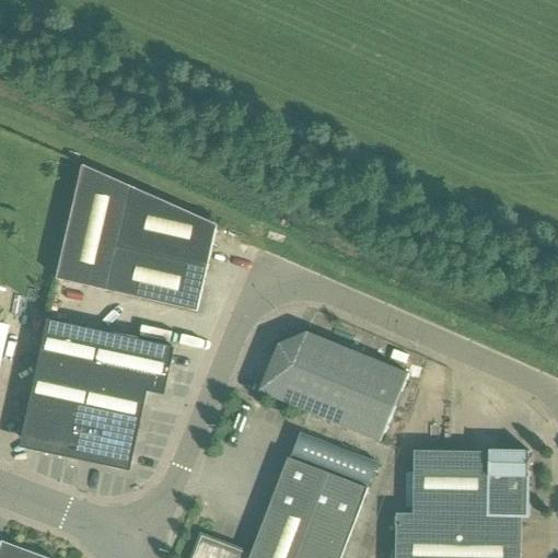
[(196,310),(216,223),(81,164),(76,190),(55,277),(196,310)]
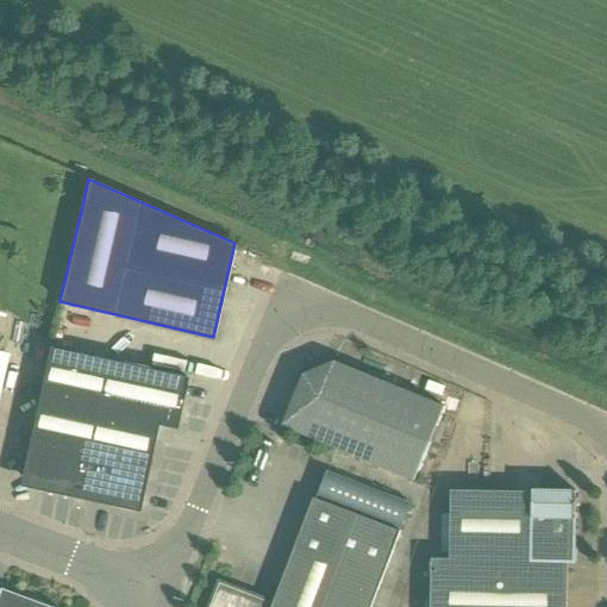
[(187,375),(50,346),(22,476),(25,477),(26,474),(47,477),(44,487),(138,507),(157,421),(176,425),(187,375)]
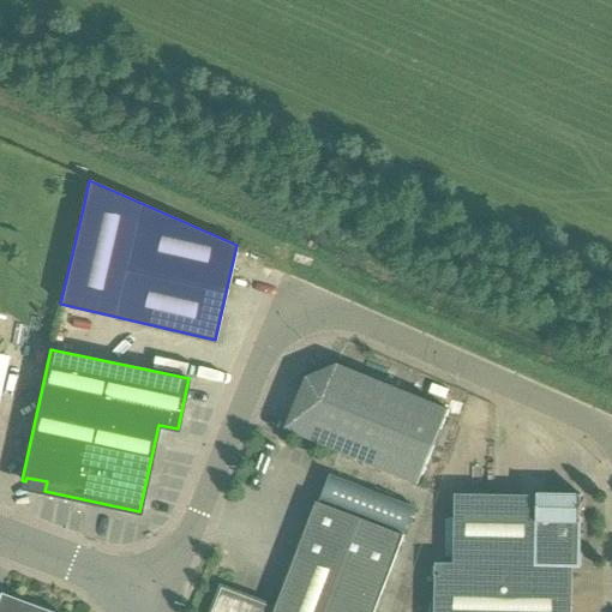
[(417,483),(447,408),(345,366),(335,361),(304,376),(301,381),(303,381),(283,427),(417,483)]
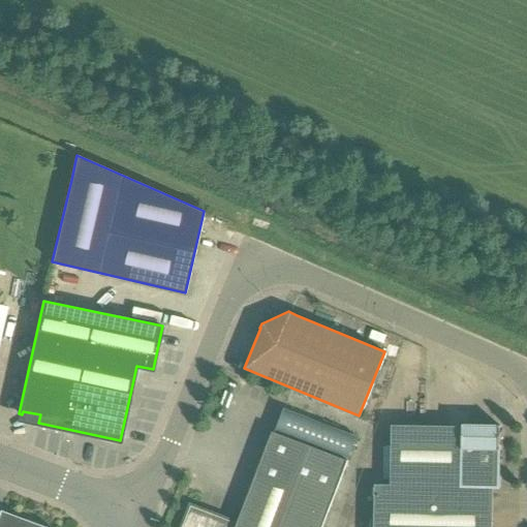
[(319,526),(355,435),(282,407),(273,431),(271,430),(236,522),(189,504),(180,526),(319,526)]
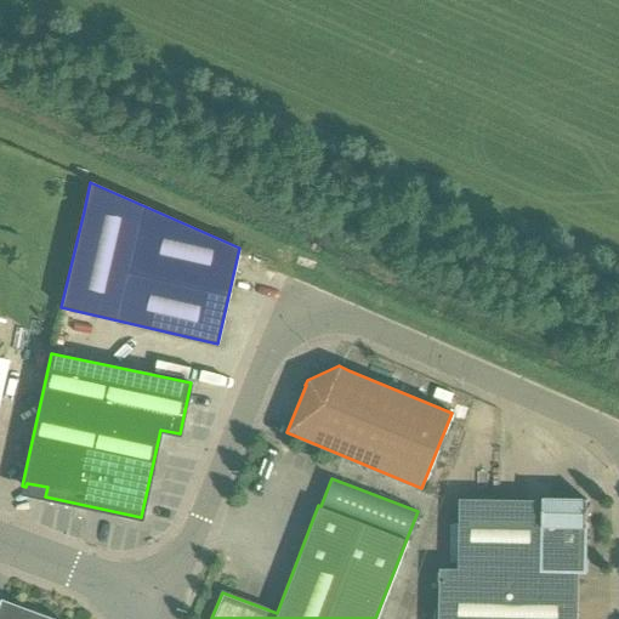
[(586,498),(541,498),(541,500),(458,498),(456,562),(443,561),(443,568),(438,568),(437,618),(575,618),(577,572),(585,572),(586,498)]
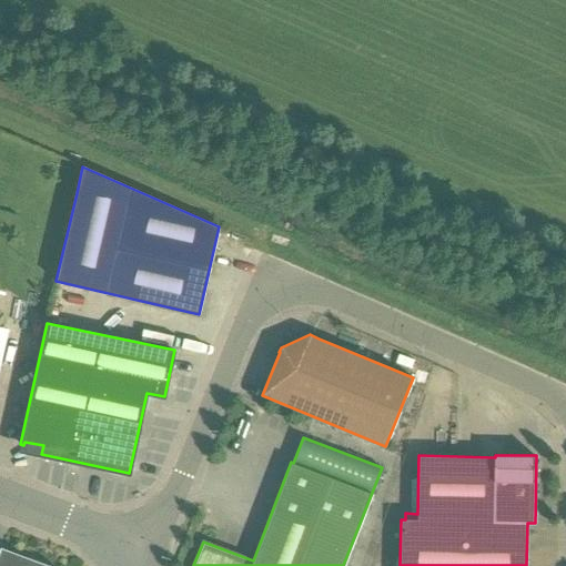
[(0,565),(51,565),(1,547),(0,549),(0,565)]
